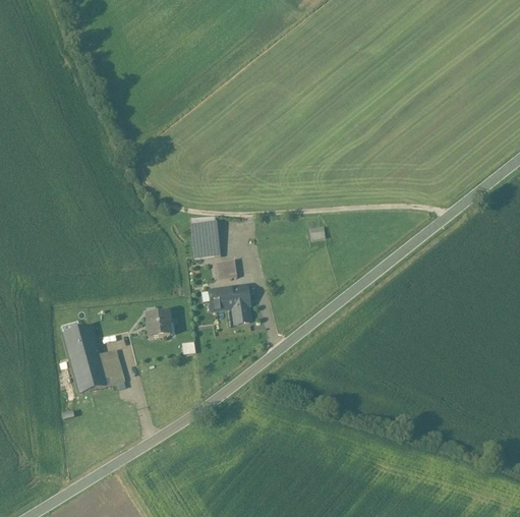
[(216,221),(191,224),(195,256),(220,253),(216,221)]
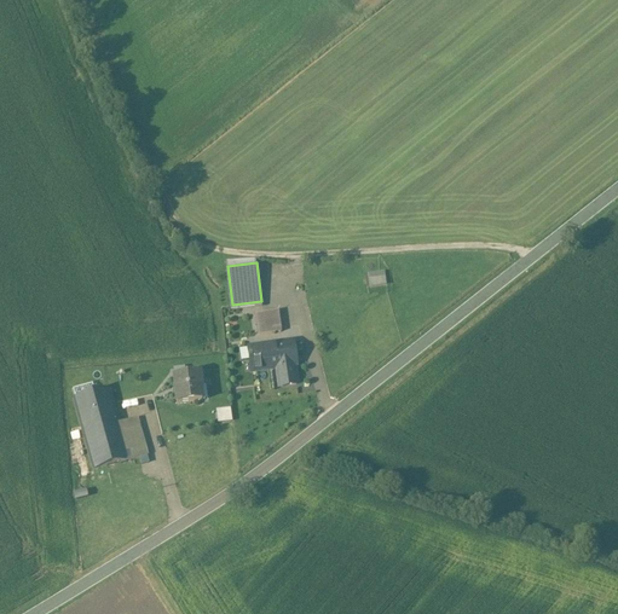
[(386,267),(367,271),(368,283),(387,281),(386,267)]
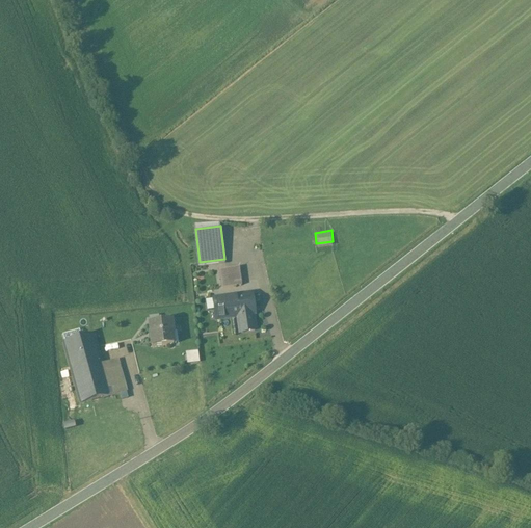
[(239,263),(220,266),(223,285),(242,282),(239,263)]
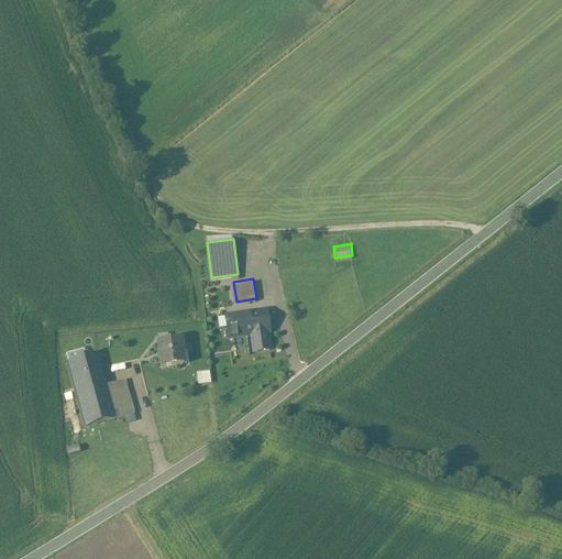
[(267,307),(227,313),(229,333),(253,330),(255,349),(271,347),(267,328),(270,328),(267,307)]
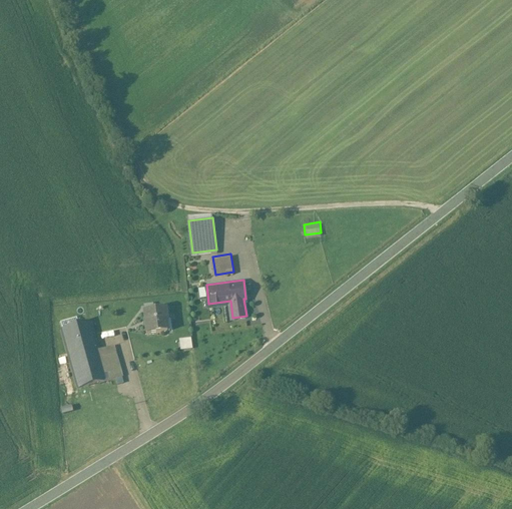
[(166,306),(145,309),(148,332),(169,329),(166,306)]
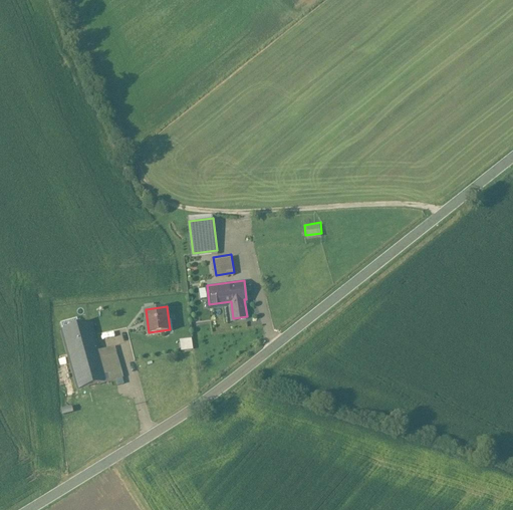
[(91,320),(62,328),(78,387),(106,378),(98,348),(91,320)]
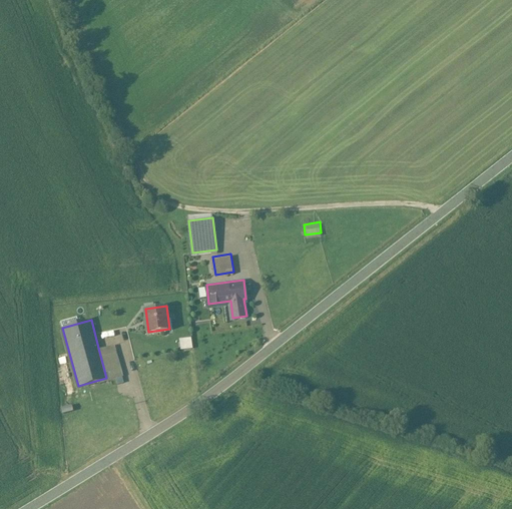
[(184,347),(195,346),(194,335),(182,336),(184,347)]
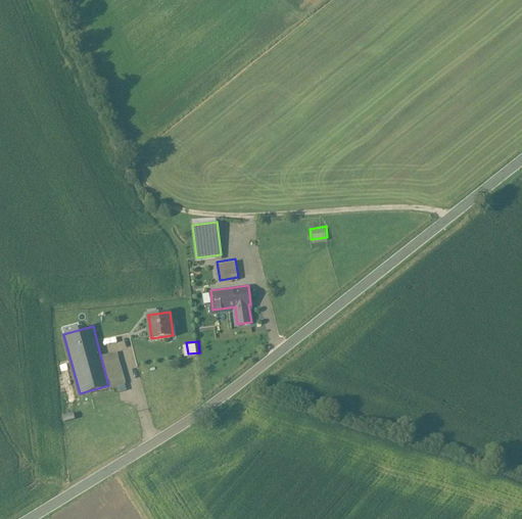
[(116,350),(100,355),(108,385),(125,381),(116,350)]
